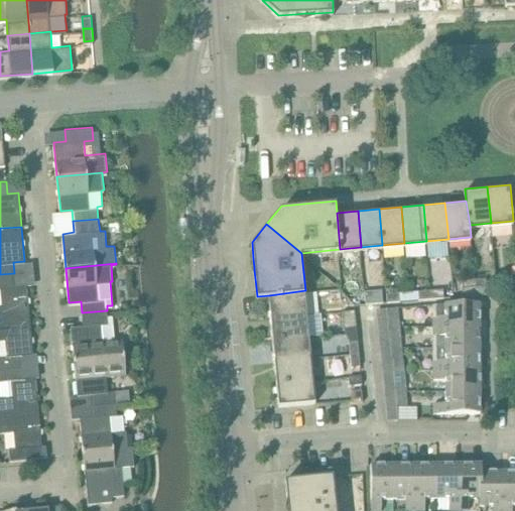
[(0,302),(0,321),(30,318),(26,284),(26,283),(15,284),(14,273),(0,274),(0,288),(2,288),(3,303),(0,302)]
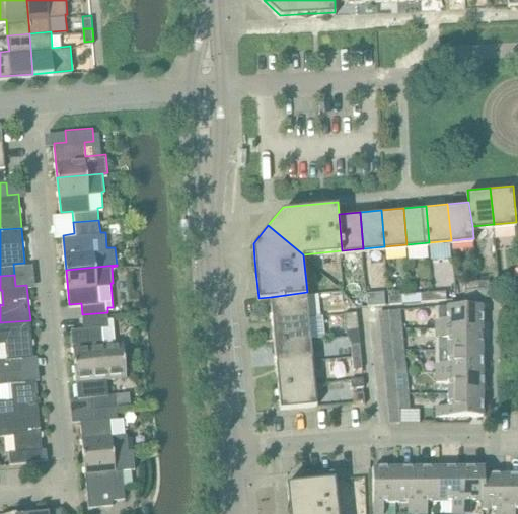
[(489,278),(476,279),(478,294),(491,293),(490,284),(489,278)]
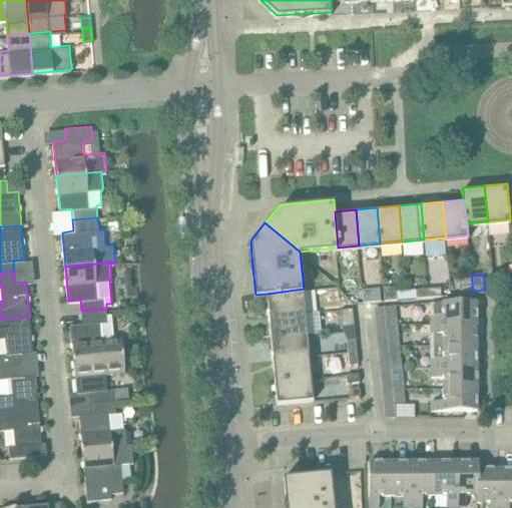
[(471,276),(459,277),(459,283),(460,292),(473,291),(471,276)]
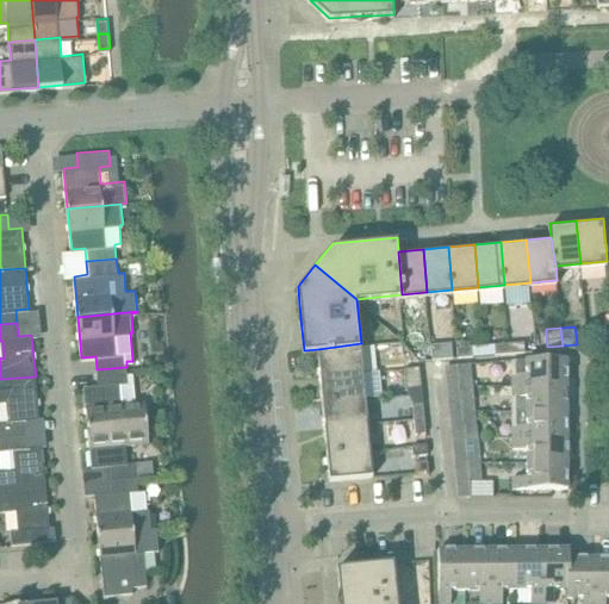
[(608,331),(598,332),(600,343),(608,341),(608,331)]
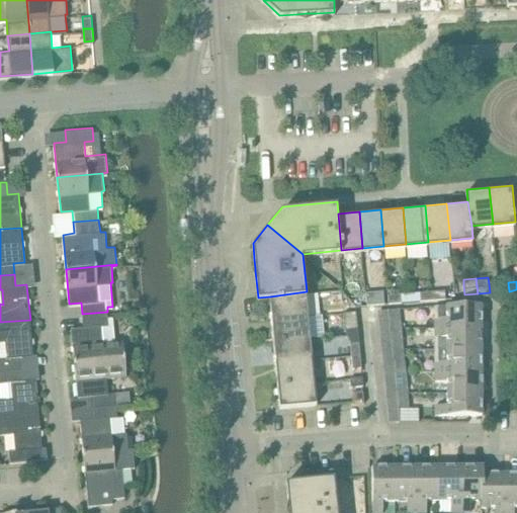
[(383,287),(366,289),(367,303),(384,301),(383,287)]
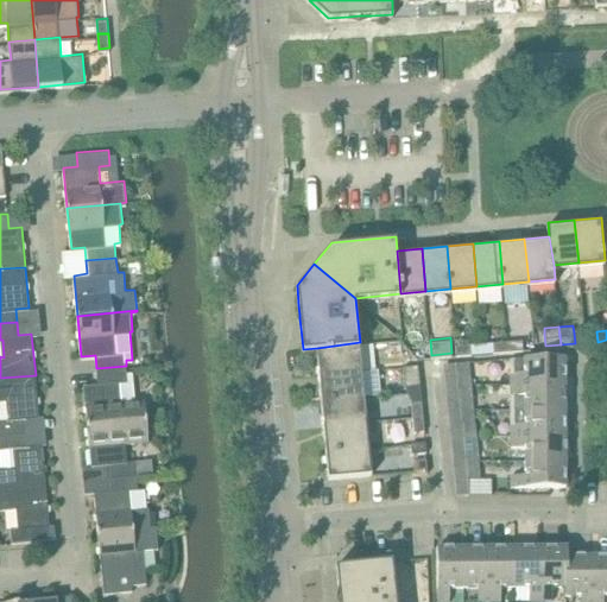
[(523,337),(507,338),(509,348),(524,348),(523,337)]
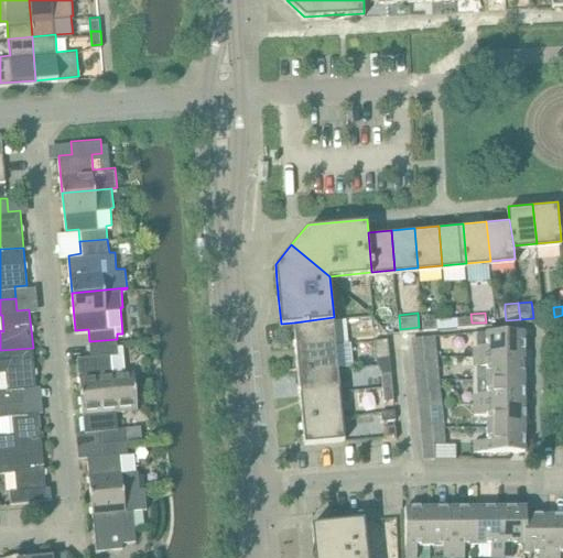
[(457,324),(472,323),(471,314),(457,315),(457,324)]
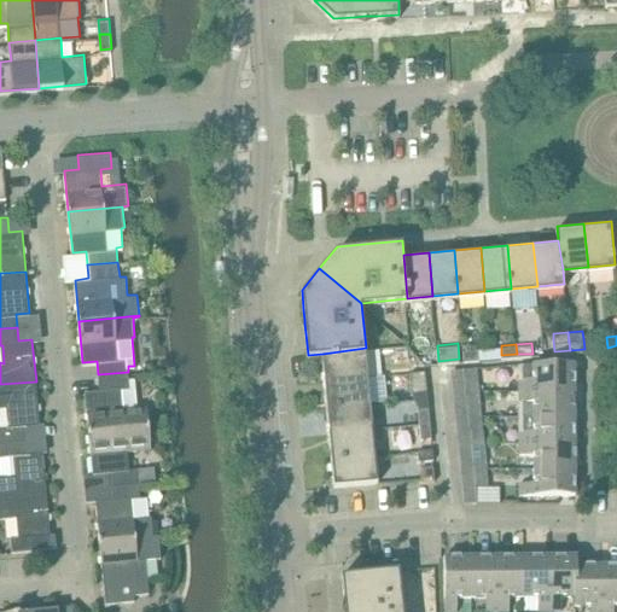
[(478,347),(463,348),(464,359),(479,357),(478,347)]
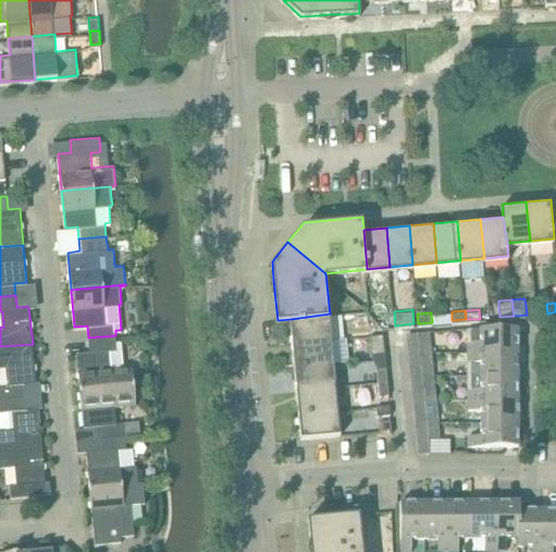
[(292,341),(332,338),(330,314),(291,319),(292,341)]
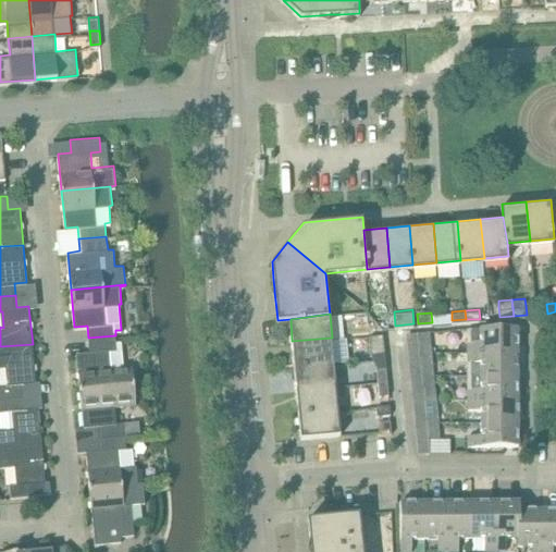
[(481,326),(468,326),(468,350),(518,348),(518,324),(482,324),(481,324),(481,326)]
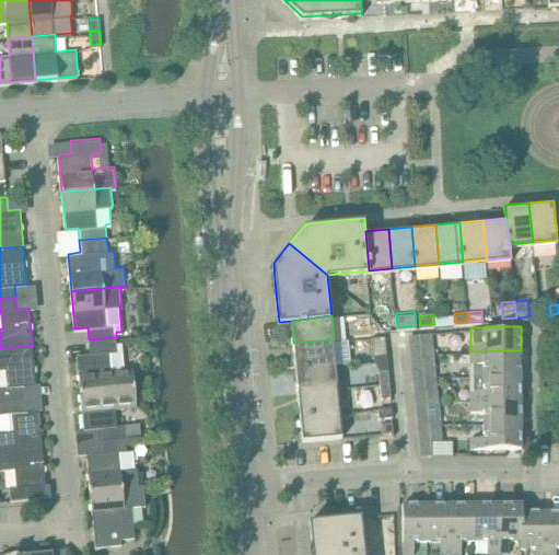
[(409,333),(410,347),(421,346),(432,345),(431,331),(409,333)]
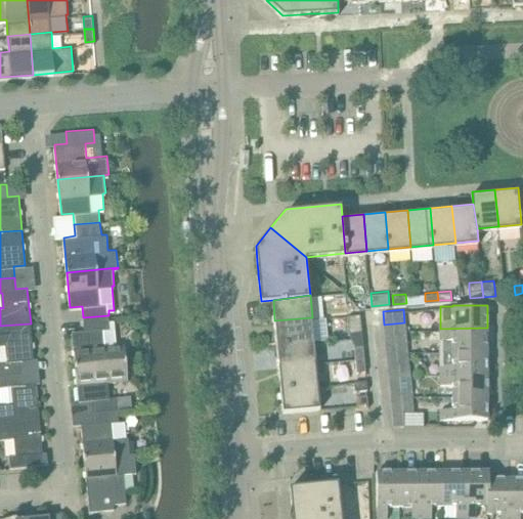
[(360,312),(347,313),(349,331),(362,330),(360,312)]
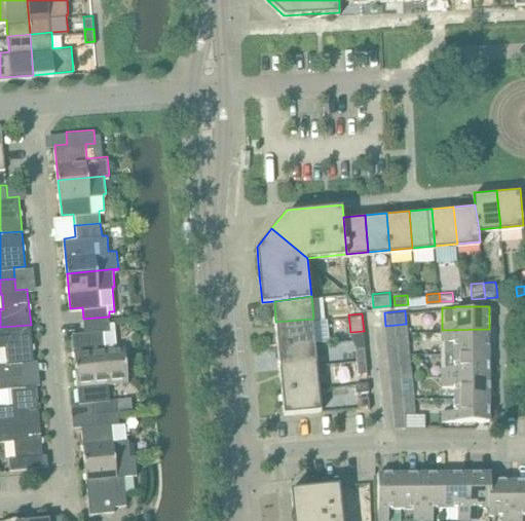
[(84,330),(72,331),(76,366),(126,362),(125,343),(117,344),(115,320),(109,321),(109,317),(83,319),(84,330)]
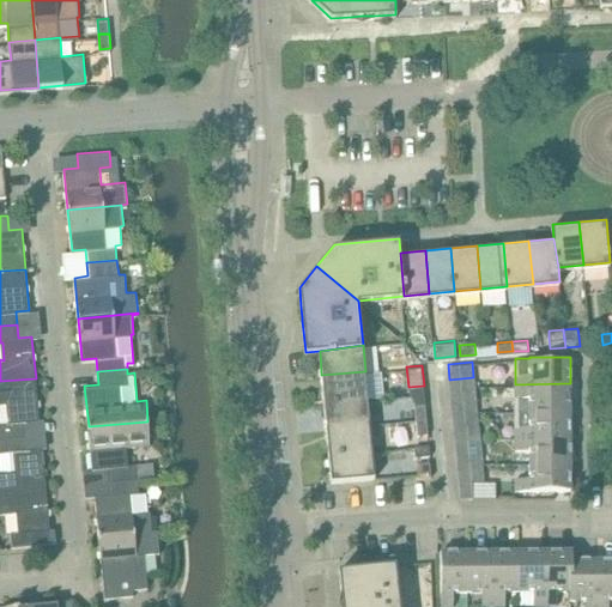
[(321,375),(323,401),(368,396),(365,371),(321,375)]
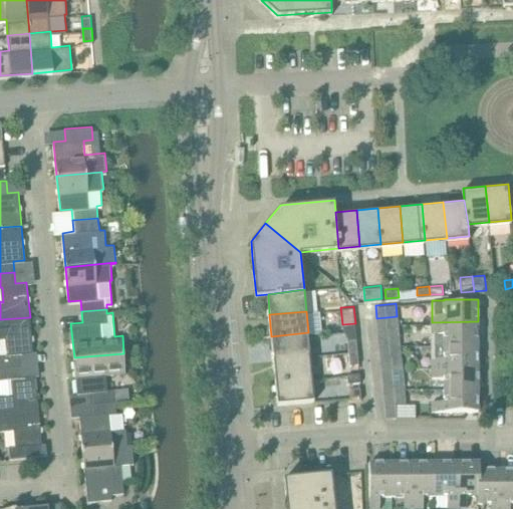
[(387,317),(389,328),(398,327),(397,316),(387,317)]
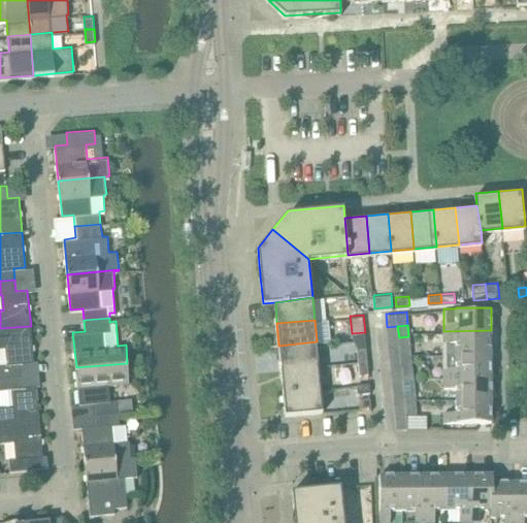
[(31,326),(0,328),(0,376),(23,373),(22,362),(34,361),(34,360),(31,326)]
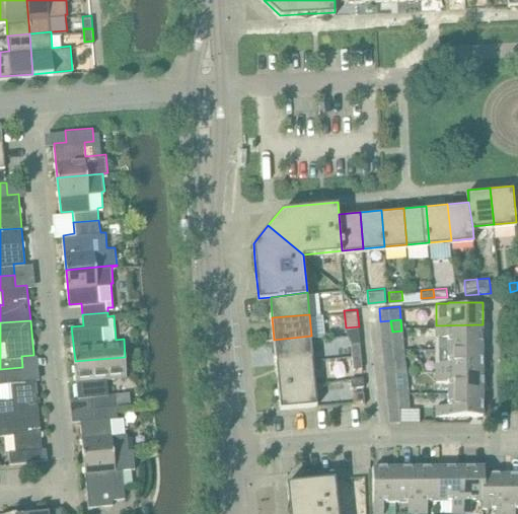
[(392,332),(390,320),(380,321),(383,349),(403,347),(401,331),(392,332)]
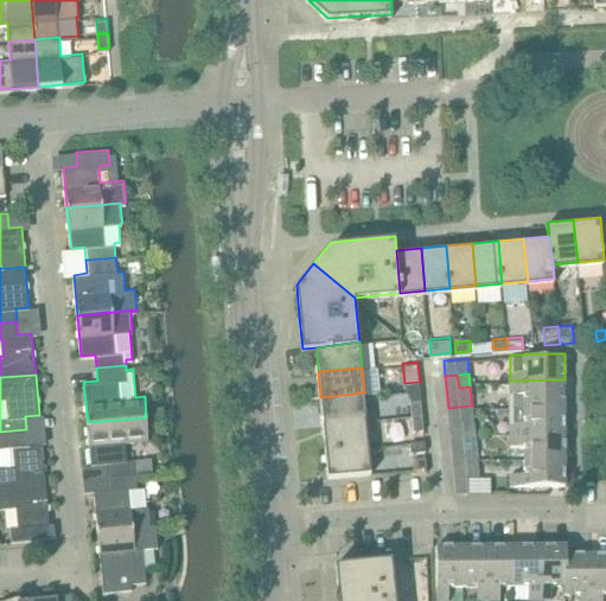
[(565,379),(510,381),(510,406),(524,406),(565,406),(565,379)]
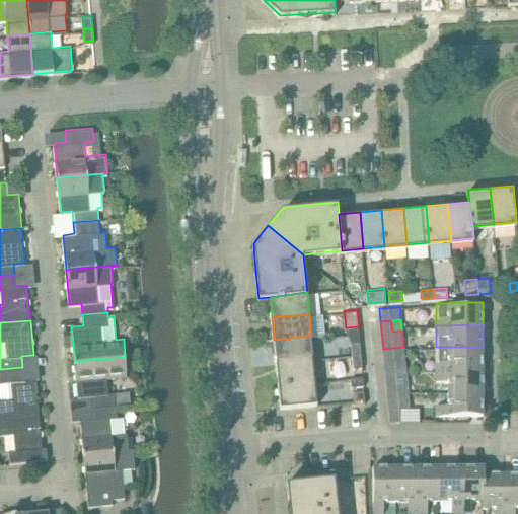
[(311,336),(274,340),(277,361),(313,358),(311,336)]
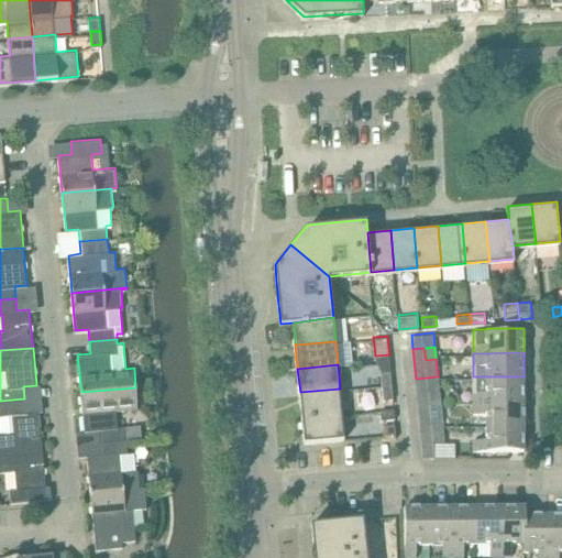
[(382,370),(383,384),(393,383),(390,369),(382,370)]
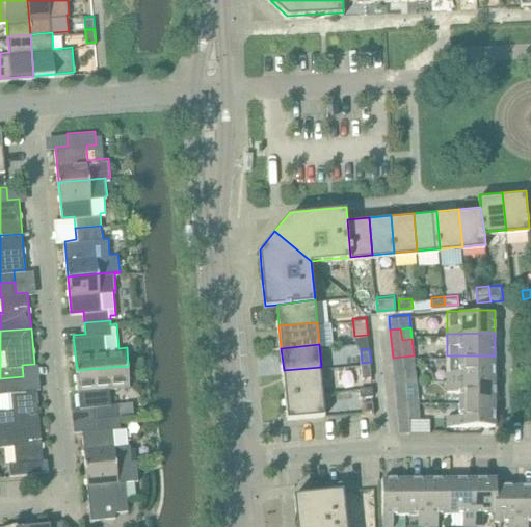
[(417,384),(414,356),(393,358),(395,374),(405,373),(406,385),(417,384)]
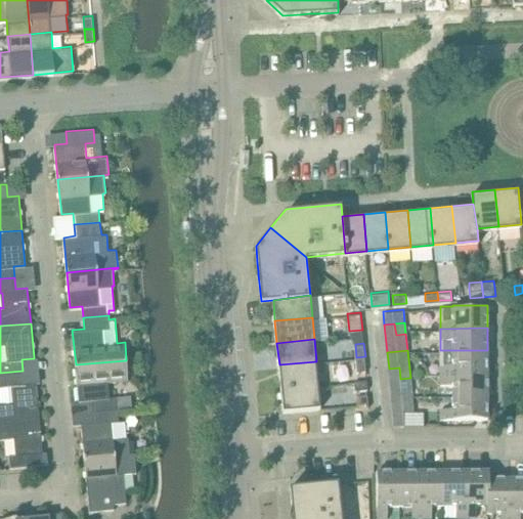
[(452,350),(440,350),(440,373),(487,373),(487,350),(452,350)]
